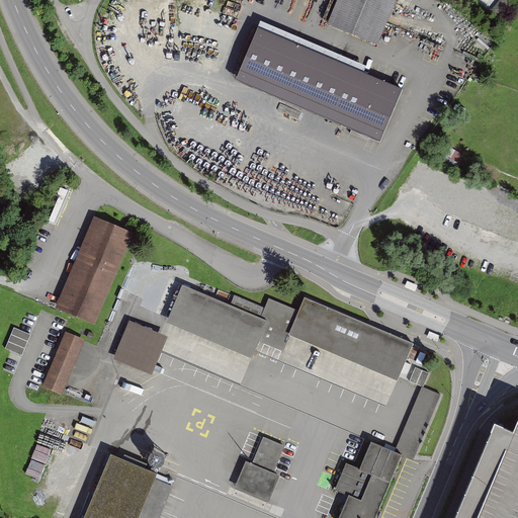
[(338,0),(328,27),(377,48),(397,3),(399,3),(399,0),(338,0)]
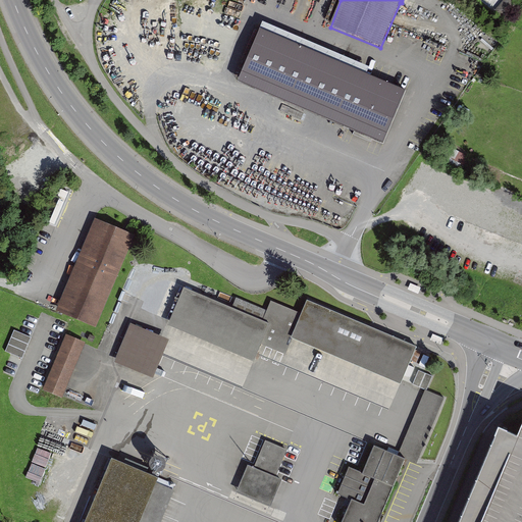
[(240,80),(385,141),(408,89),(369,72),(262,28),(240,80)]
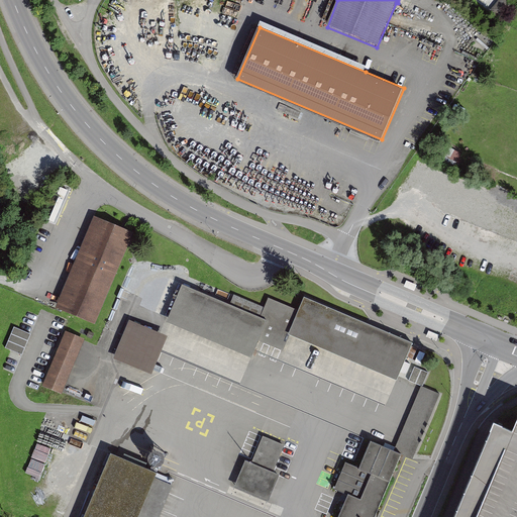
[(136,234),(97,218),(61,305),(100,321),(136,234)]
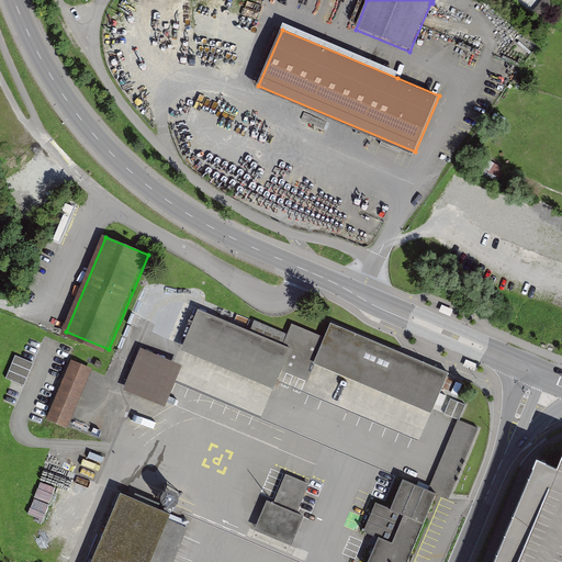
[(442,305),(439,312),(450,316),(453,310),(442,305)]
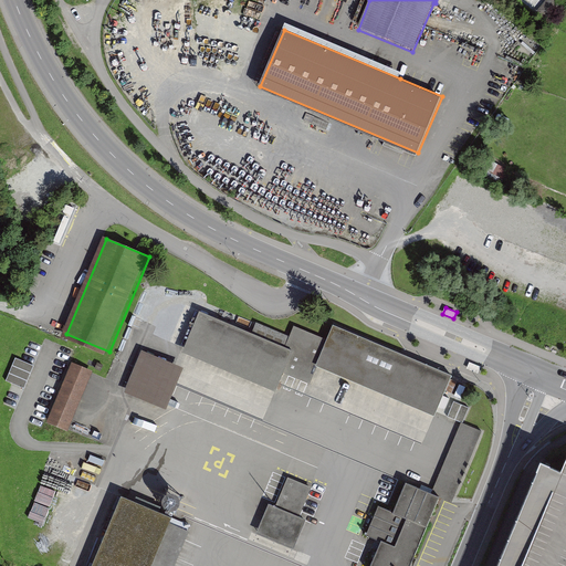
[(254,334),(201,312),(186,350),(282,389),(287,374),(314,385),(322,366),(441,415),(458,375),(335,326),(329,339),(293,324),(286,339),(257,327),(254,334)]
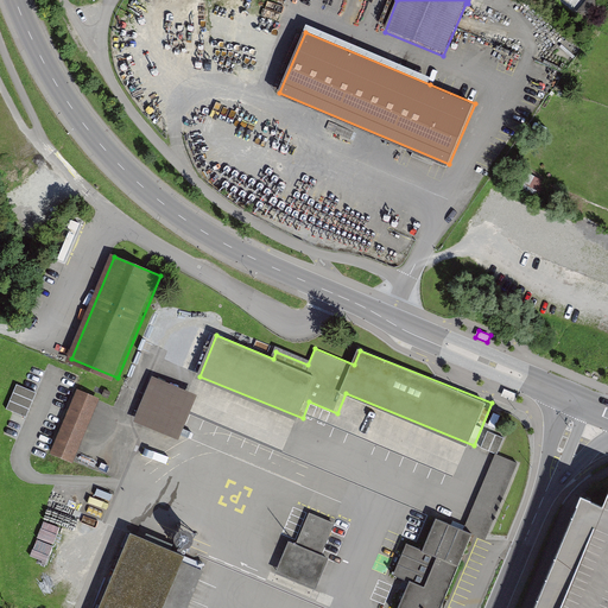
[(196,396),(153,378),(135,422),(177,438),(196,396)]
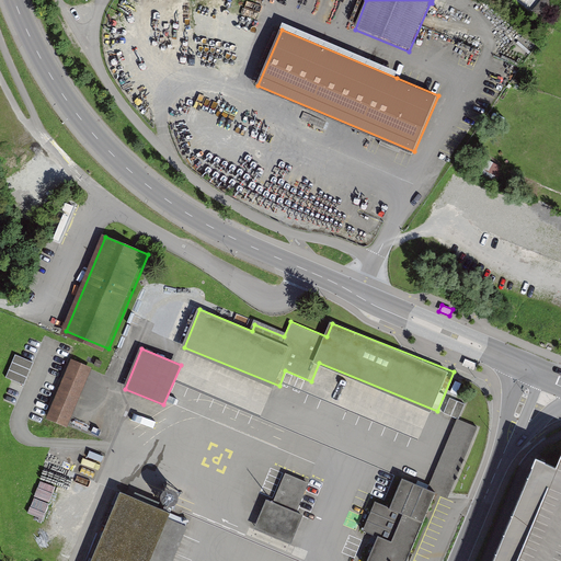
[(15,354),(8,378),(26,385),(35,361),(15,354)]
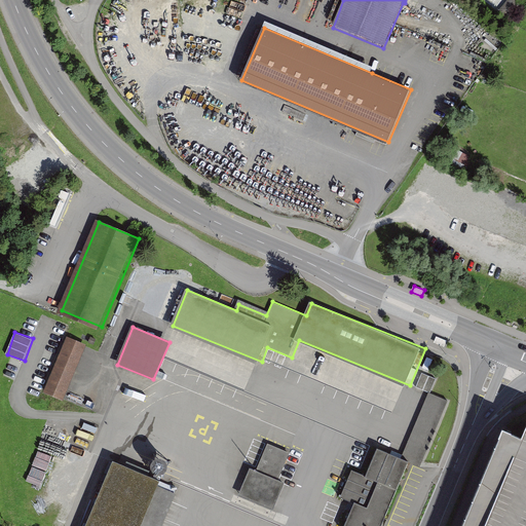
[(86,344),(68,337),(44,392),(63,400),(86,344)]
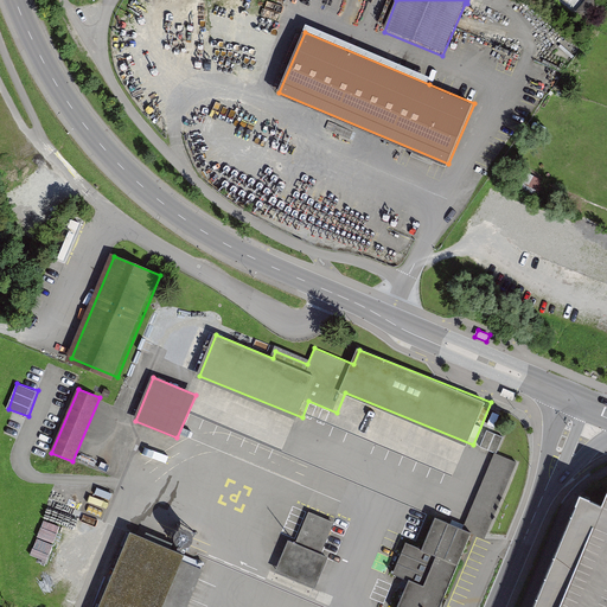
[(516,394),(504,389),(502,396),(512,401),(516,394)]
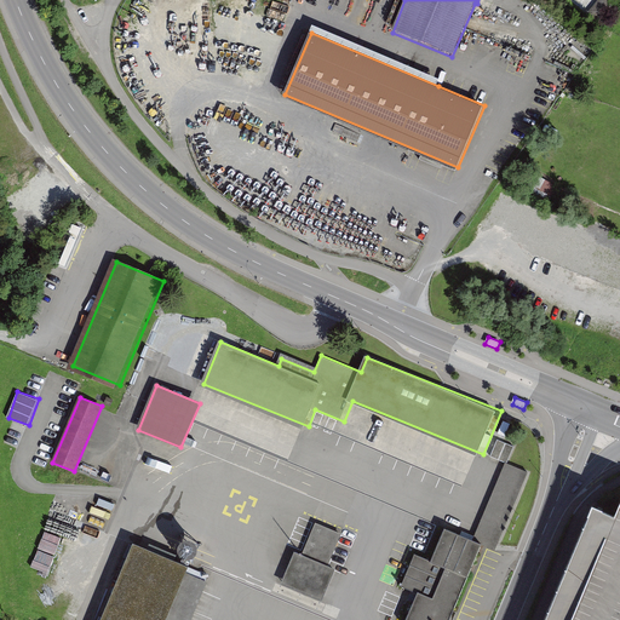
[(491,455),(509,464),(516,446),(499,438),(491,455)]
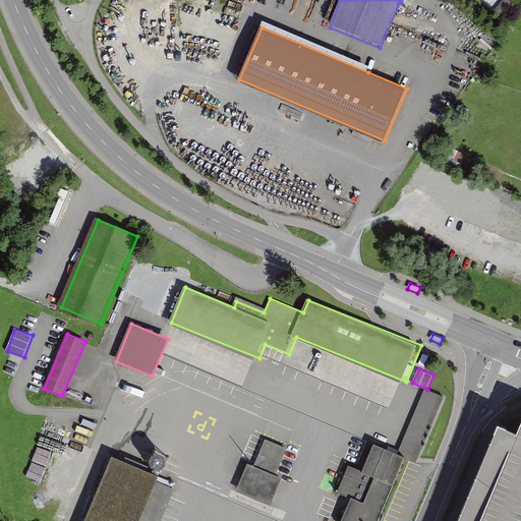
[(425,390),(398,455),(404,458),(415,463),(444,397),(425,390)]
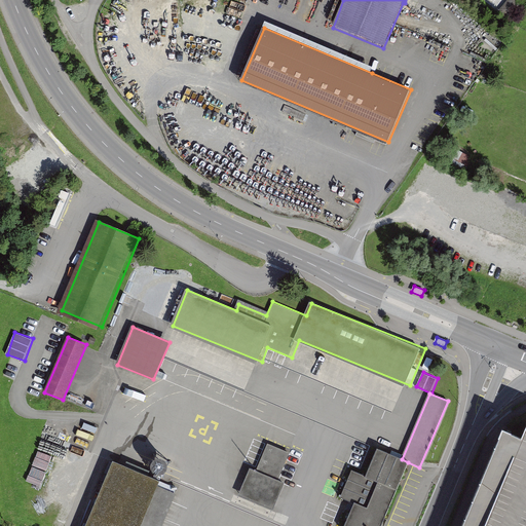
[(525,525),(525,426),(522,438),(502,429),(461,525),(525,525)]
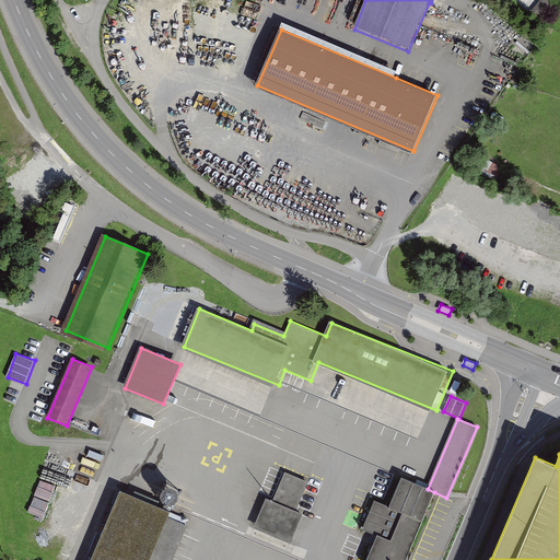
[(308,482),(286,473),(272,502),(266,499),(254,527),(290,543),(302,515),(295,513),(308,482)]
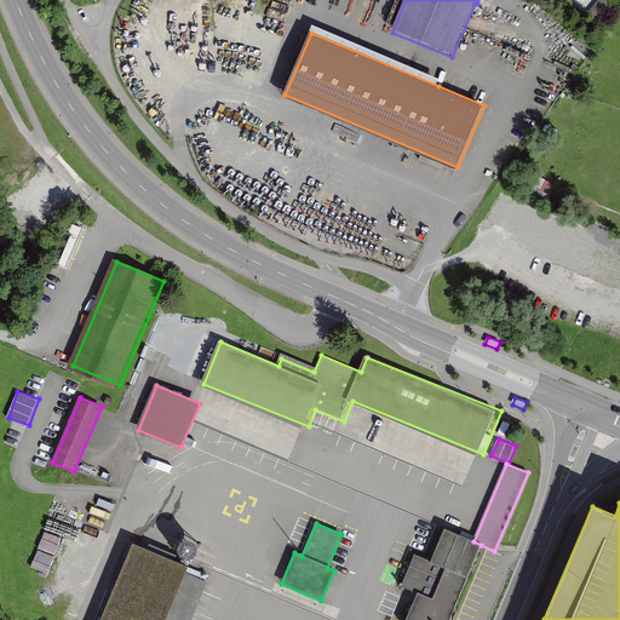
[(474,541),(445,529),(431,561),(414,555),(401,587),(417,593),(406,619),(448,619),(481,545),(474,541)]
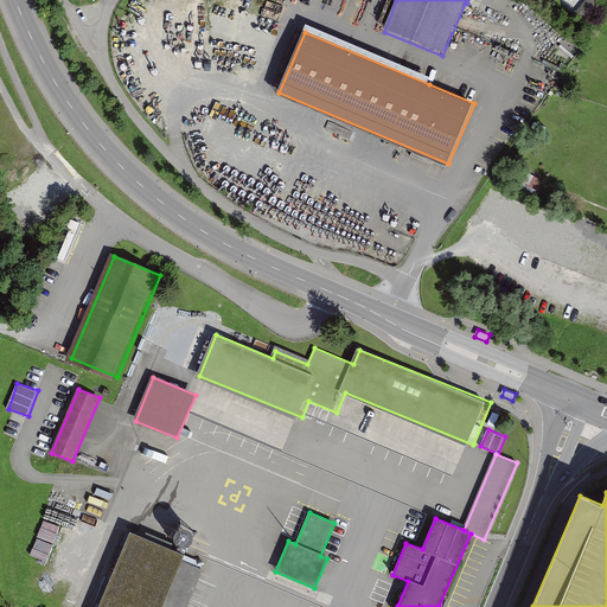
[(59,544),(64,526),(42,522),(34,558),(51,562),(55,543),(59,544)]
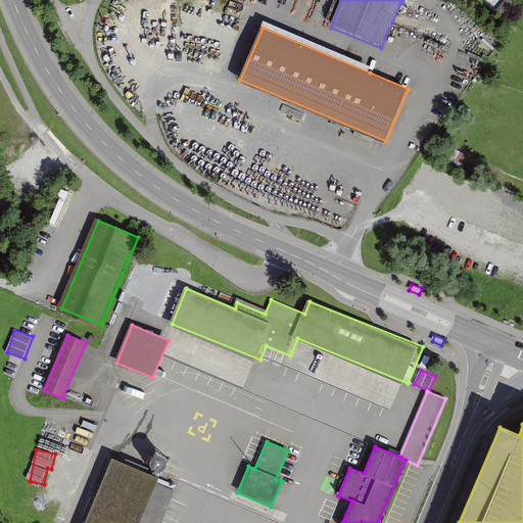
[(147,522),(164,482),(115,462),(89,522),(147,522)]
